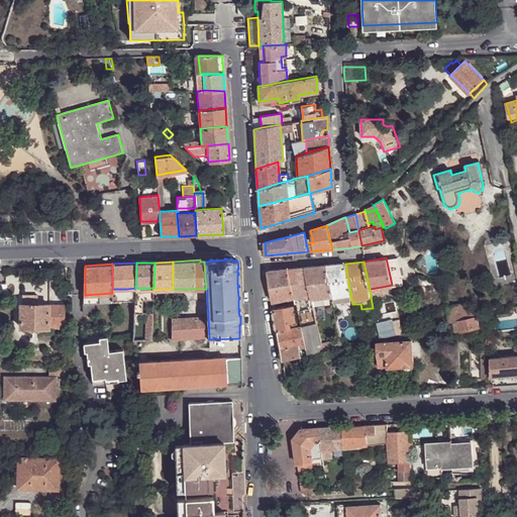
[(345,264),(326,265),(332,297),(350,295),(345,264)]
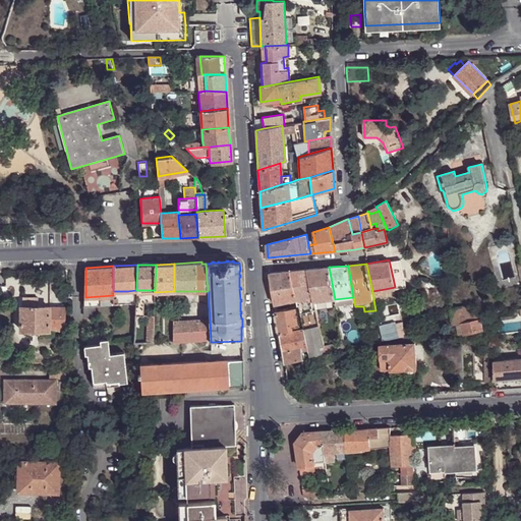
[(329,267),(308,269),(315,302),(324,300),(335,299),(329,267)]
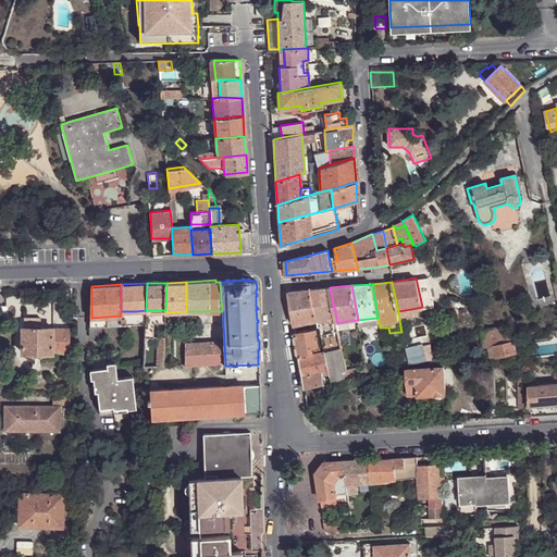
[(310,289),(317,321),(319,321),(322,334),(338,331),(337,323),(330,287),(310,289)]
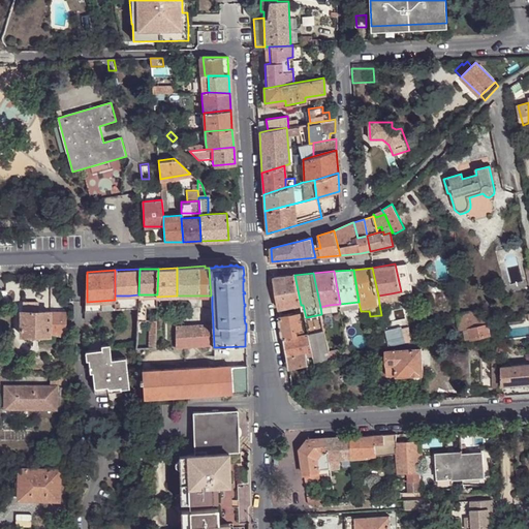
[(274,277),(279,309),(301,305),(294,275),(274,277)]
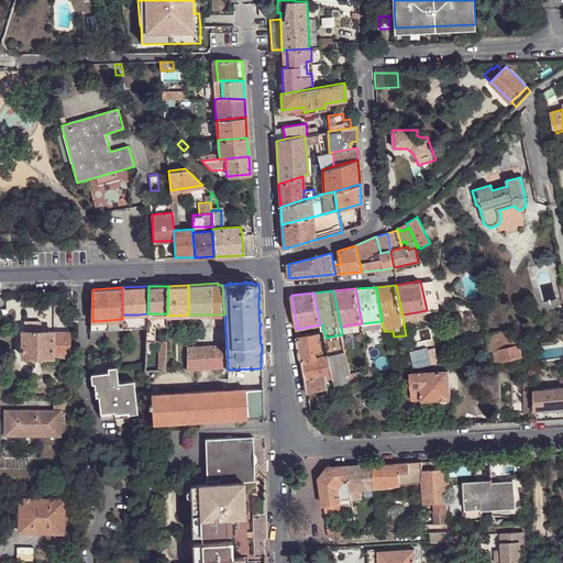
[(416,312),(403,315),(404,323),(418,321),(416,312)]
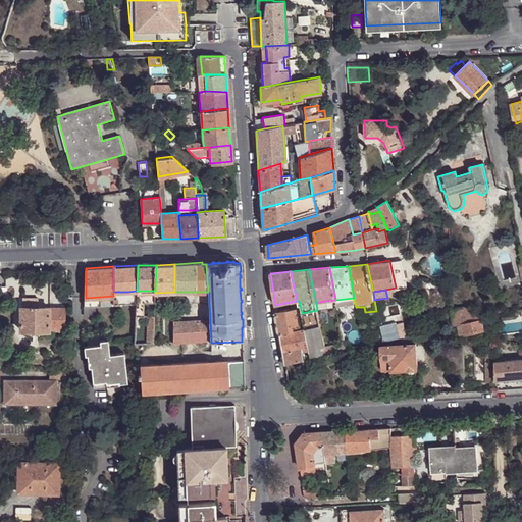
[(137,304),(137,291),(127,292),(127,296),(126,296),(125,304),(137,304)]
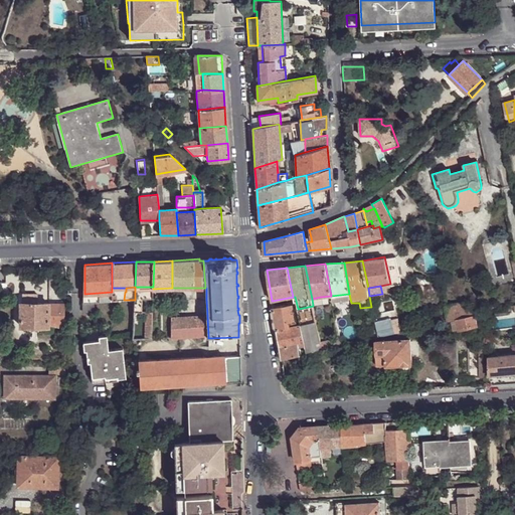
[(126,288),(112,288),(112,292),(112,301),(124,300),(125,292),(126,292),(126,288)]
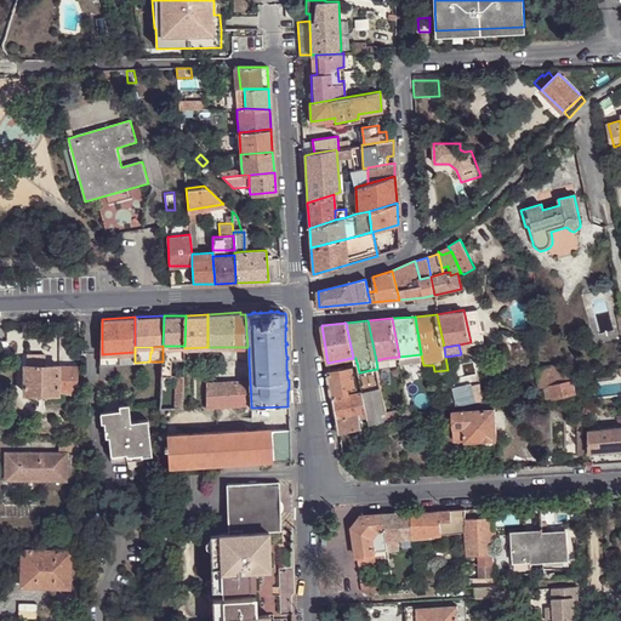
[(233,347),(208,347),(208,359),(232,360),(233,347)]
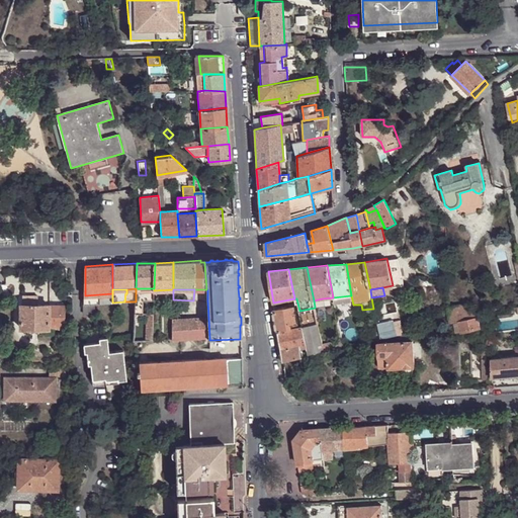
[(207,289),(206,289),(194,289),(193,300),(207,300),(207,289)]
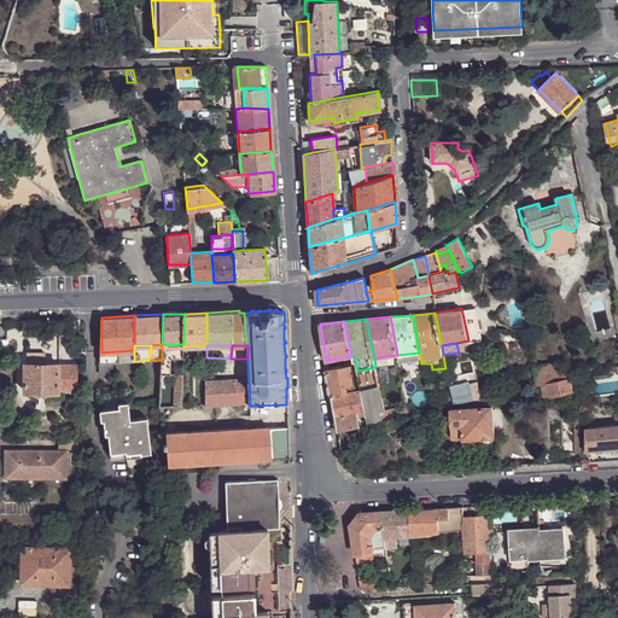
[(134,361),(134,350),(101,353),(101,362),(115,361),(134,361)]
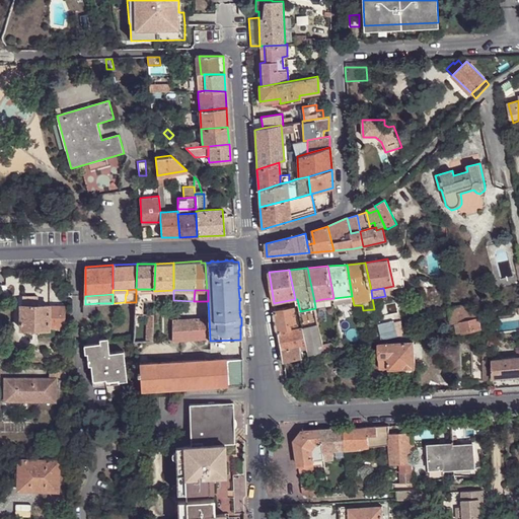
[(21,305),(35,305),(35,296),(21,296),(21,305)]
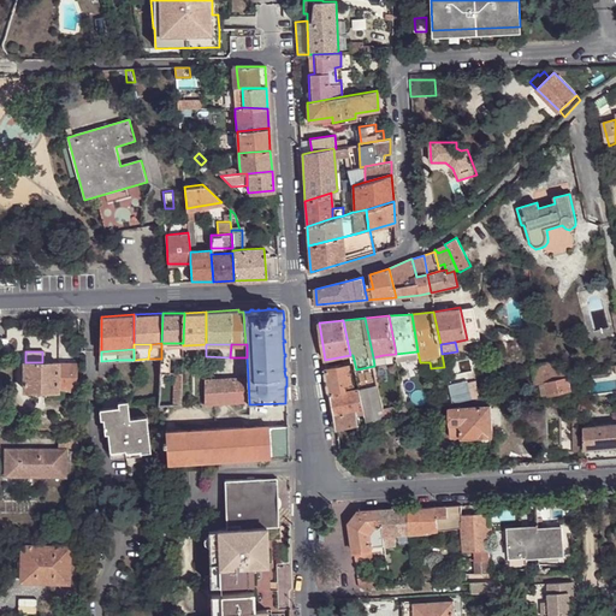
[(397,360),(396,354),(383,355),(386,369),(398,367),(397,360)]
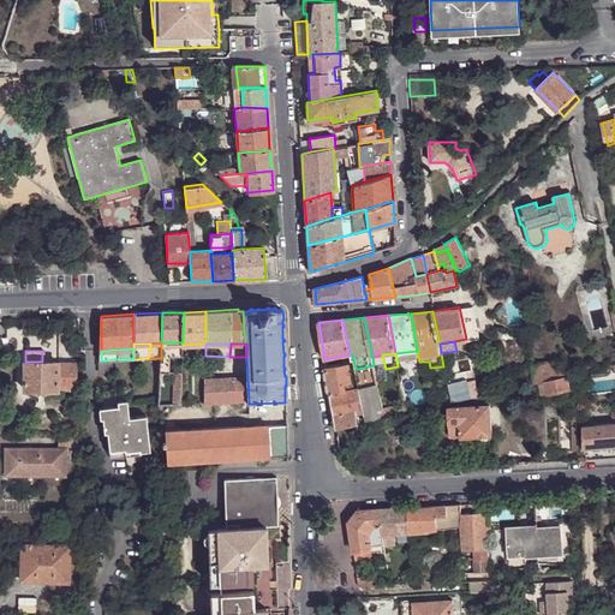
[(382,354),(372,357),(374,365),(378,384),(378,386),(388,383),(386,369),(382,354)]
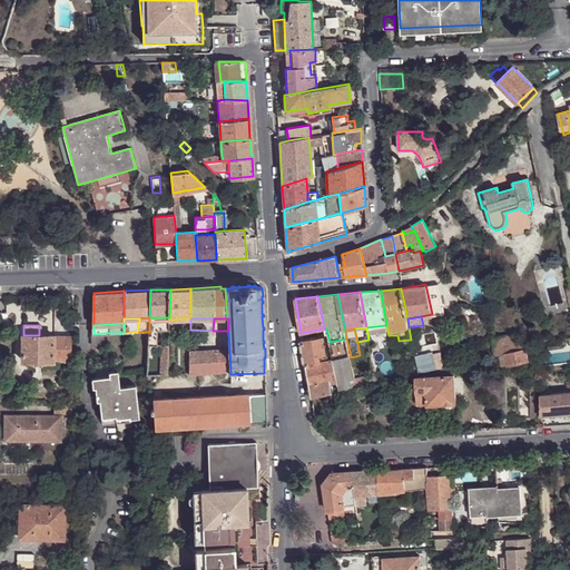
[(229,350),(228,331),(213,331),(213,351),(229,350)]
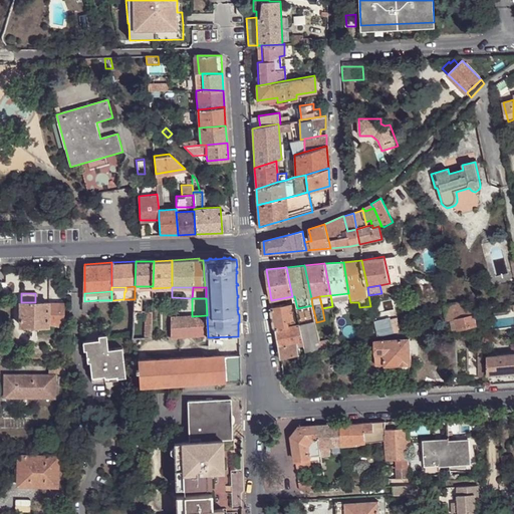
[(445,303),(445,321),(450,320),(455,318),(453,311),(468,307),(466,299),(445,303)]
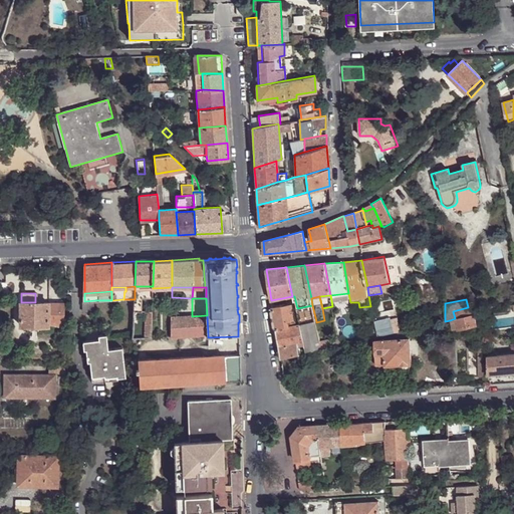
[(95,312),(95,300),(84,301),(84,312),(95,312)]
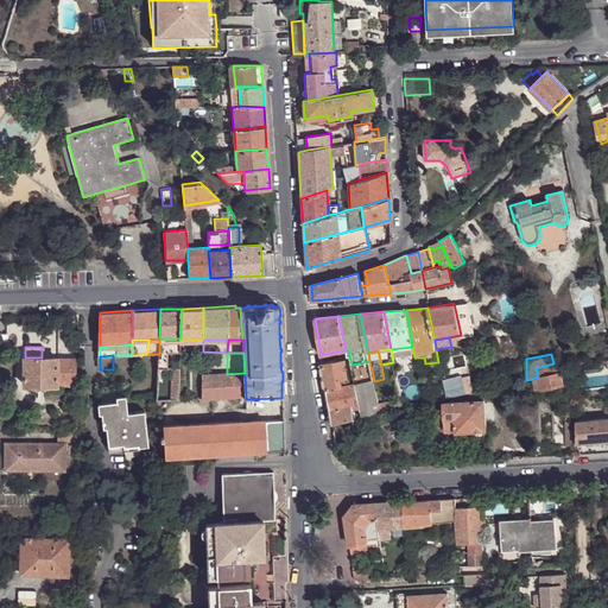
[(57,384),(57,358),(42,358),(25,358),(24,358),(23,385),(33,385),(33,390),(37,393),(38,393),(43,393),(44,393),(46,390),(46,385),(57,386),(57,384)]
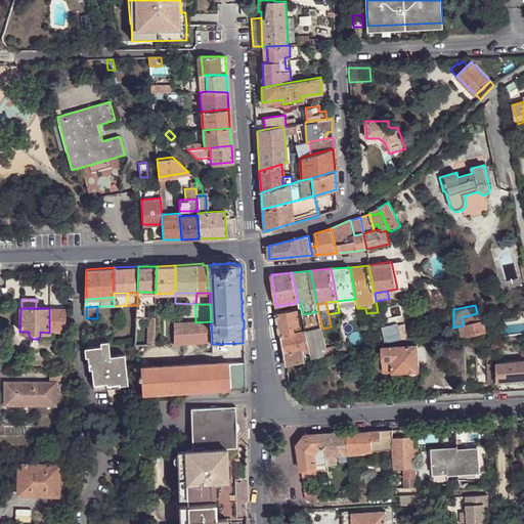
[(62,308),(49,308),(49,331),(66,332),(66,311),(62,308)]
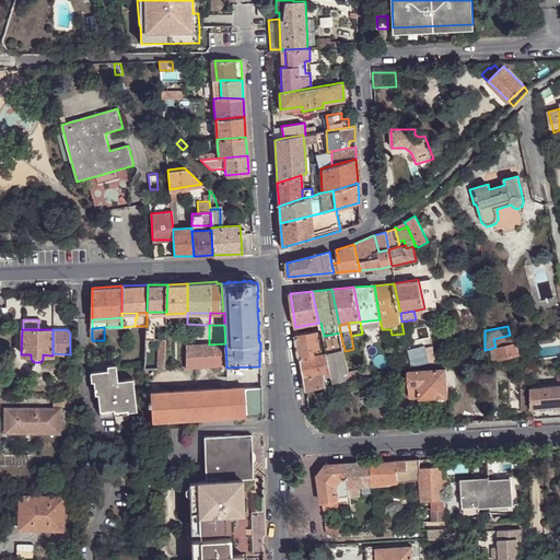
[(296,336),(301,359),(315,357),(314,351),(321,350),(318,331),(296,336)]
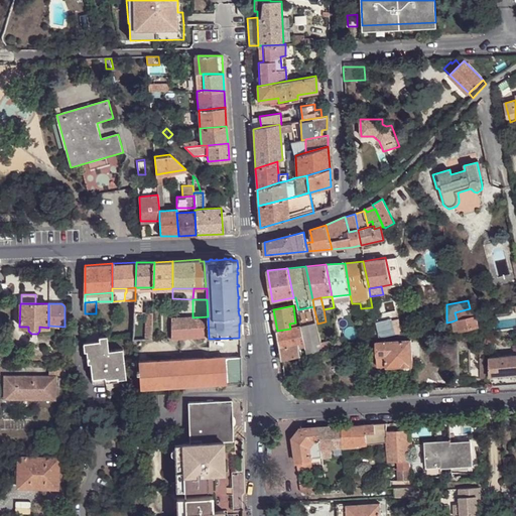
[(455,312),(457,319),(474,316),(473,310),(473,308),(470,308),(455,312)]
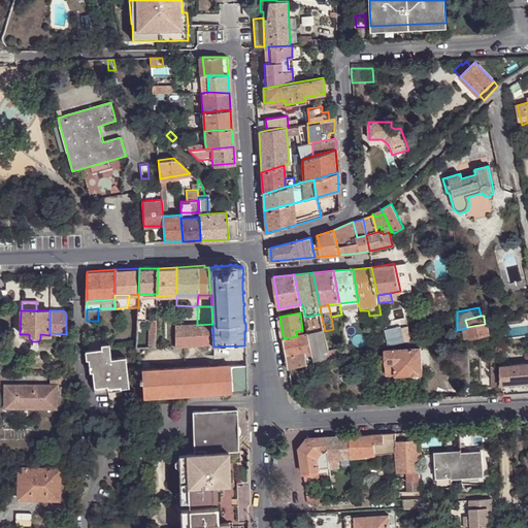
[(197,325),(176,326),(176,347),(210,344),(212,344),(213,344),(212,324),(197,325)]
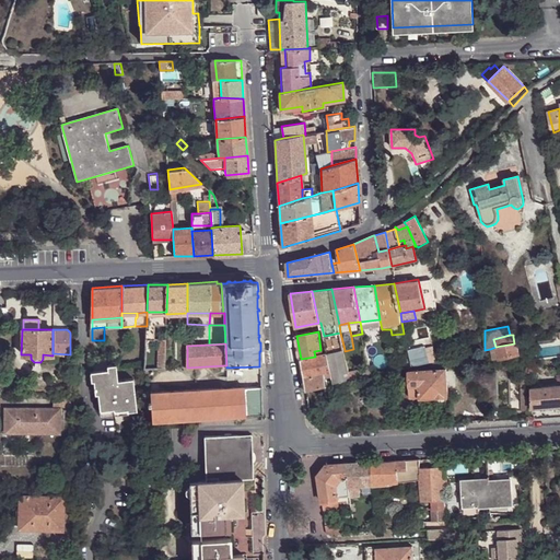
[(514,343),(496,347),(498,358),(517,353),(514,343)]
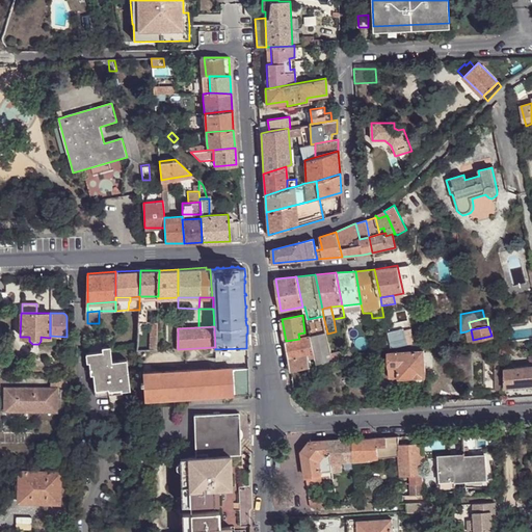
[(389,342),(390,348),(406,345),(403,328),(387,331),(389,342)]
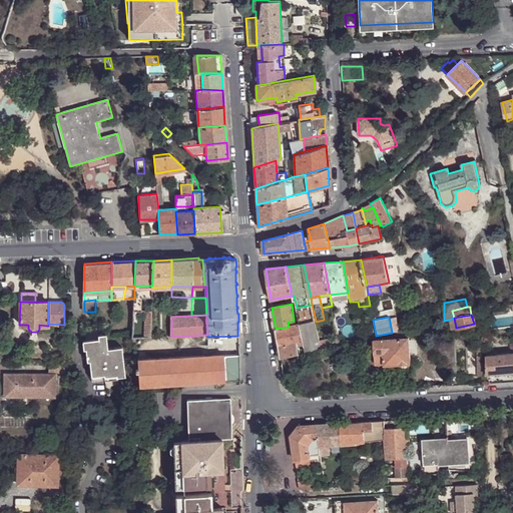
[(299,324),(299,325),(304,345),(304,347),(321,344),(316,322),(316,321),(299,324)]
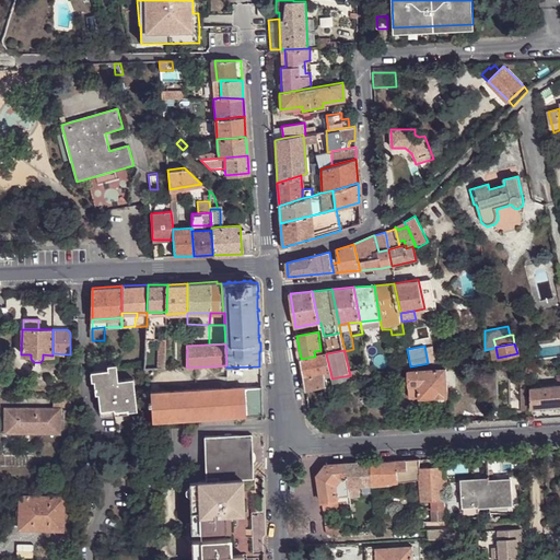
[(301,359),(306,391),(326,386),(325,378),(331,376),(326,354),(315,357),(301,359)]
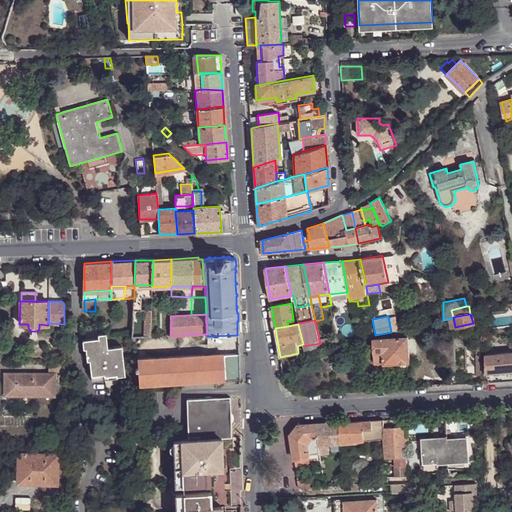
[(363,332),(364,338),(372,336),(375,335),(374,329),(363,332)]
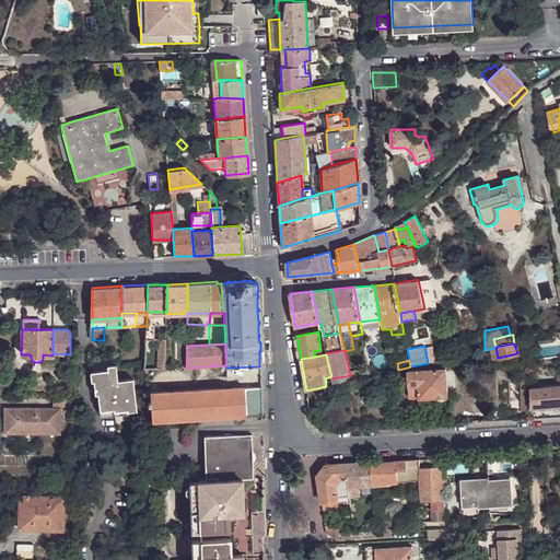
[(100,394),(102,410),(115,409),(115,411),(129,409),(129,412),(138,410),(133,380),(118,381),(117,365),(108,366),(109,371),(92,372),(92,382),(95,381),(96,394),(100,394)]
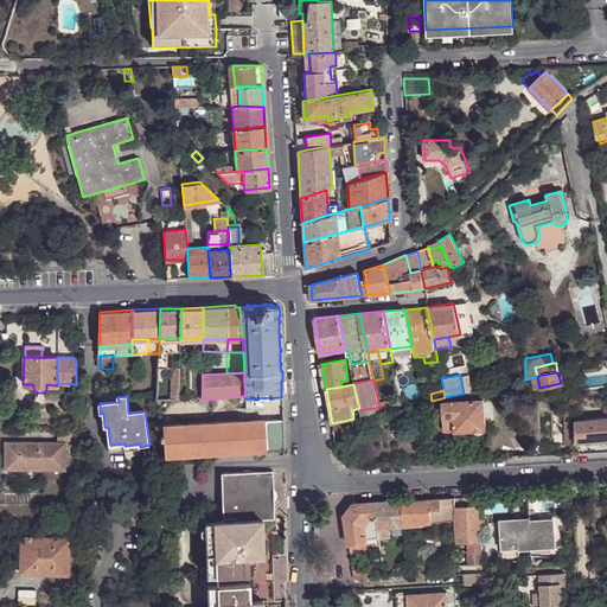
[(483,400),(441,403),(443,432),(454,432),(454,433),(471,432),(472,438),(484,436),(484,429),(485,429),(483,400)]
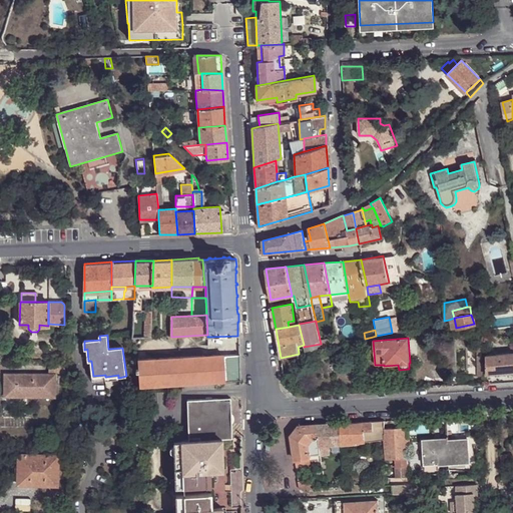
[(304,347),(305,353),(322,349),(321,344),(304,347)]
